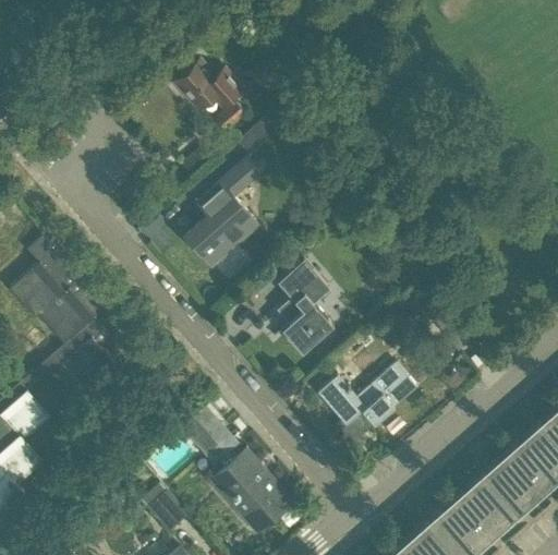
[(214,79),(202,65),(194,72),(191,69),(176,82),(199,108),(214,96),(222,106),(240,89),(223,70),(214,79)]
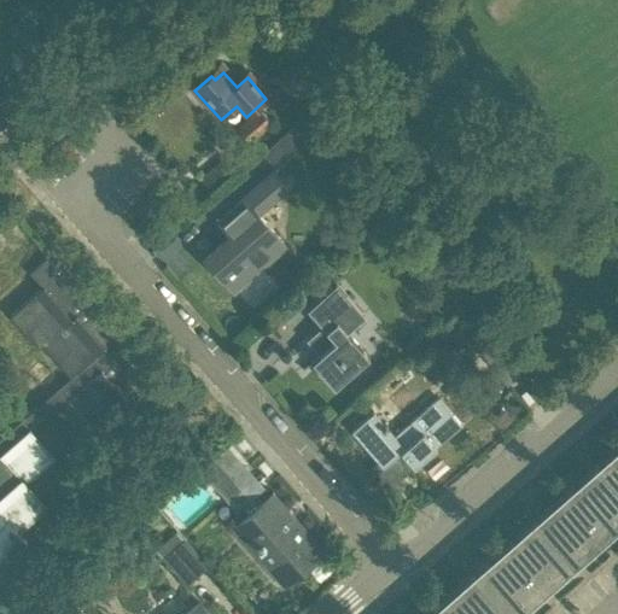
[(250,146),(272,127),(260,112),(238,132),(250,146)]
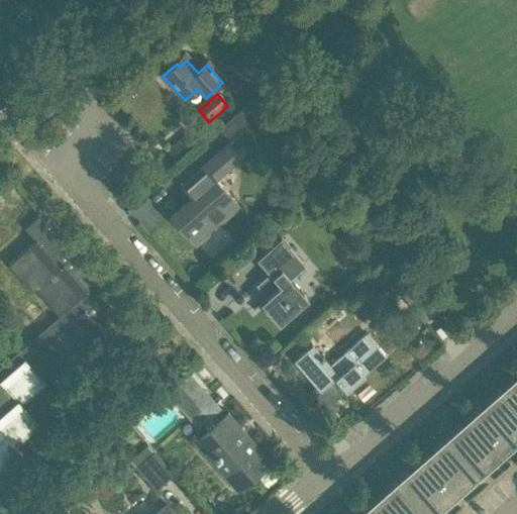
[(231,143),(262,116),(250,104),(220,131),(231,143)]
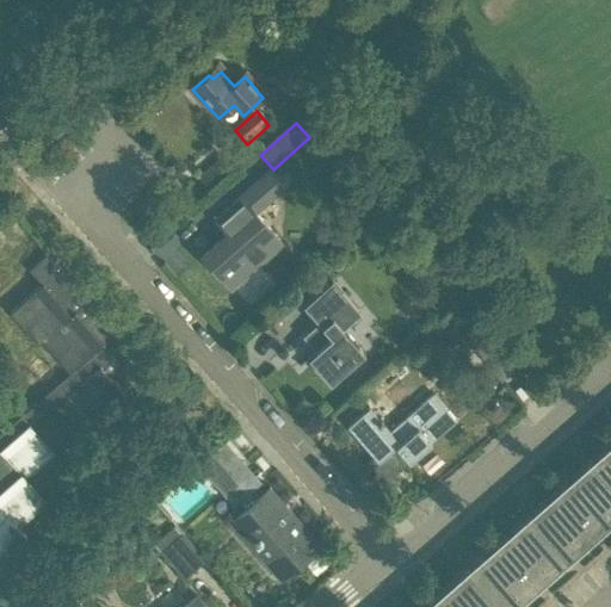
[(210,191),(233,171),(222,160),(199,180),(210,191)]
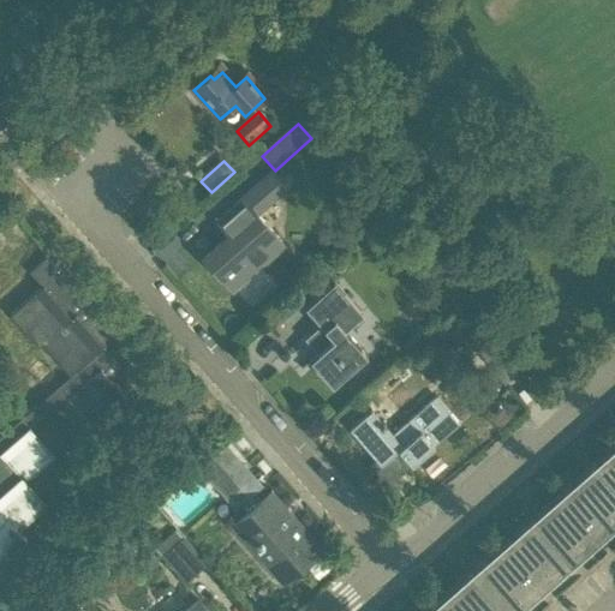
[(233,293),(281,251),(285,247),(256,216),(286,190),(273,175),(218,223),(231,238),(204,261),(233,293)]
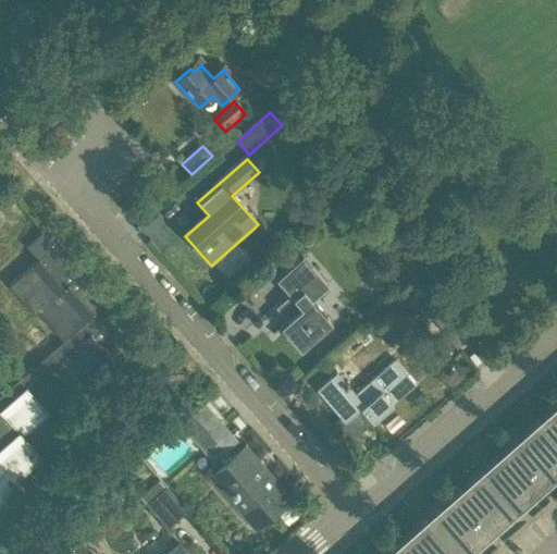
[(301,353),(333,325),(313,303),(330,288),(304,258),(277,281),(292,297),(280,307),(292,320),(282,329),(301,353)]
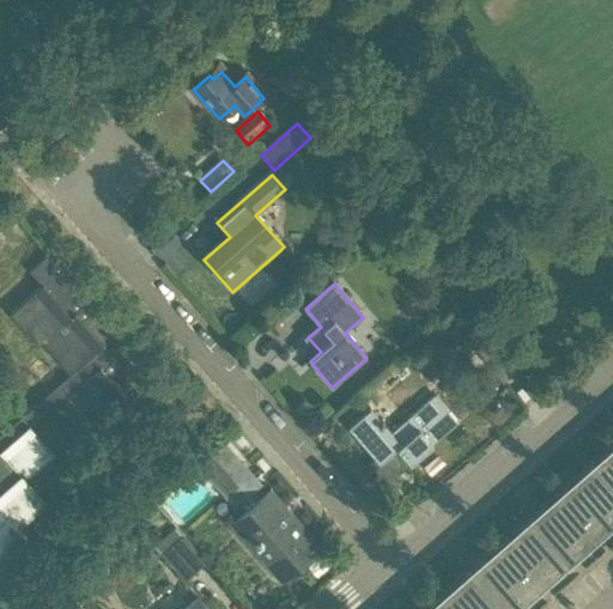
[(428,298),(439,312),(450,304),(437,290),(428,298)]
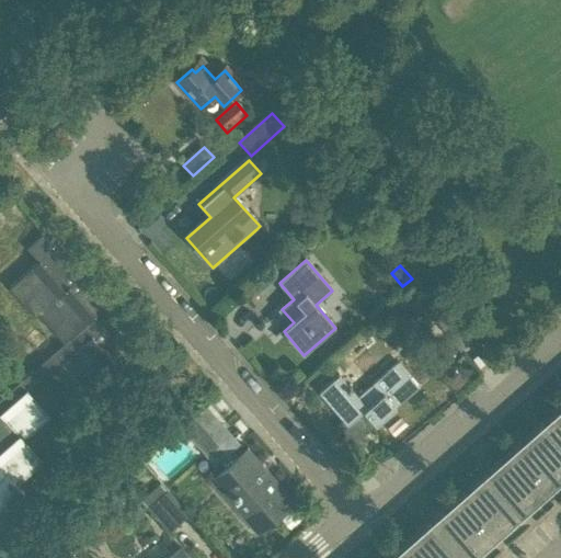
[(382,298),(377,302),(378,308),(385,310),(389,306),(389,300),(382,298)]
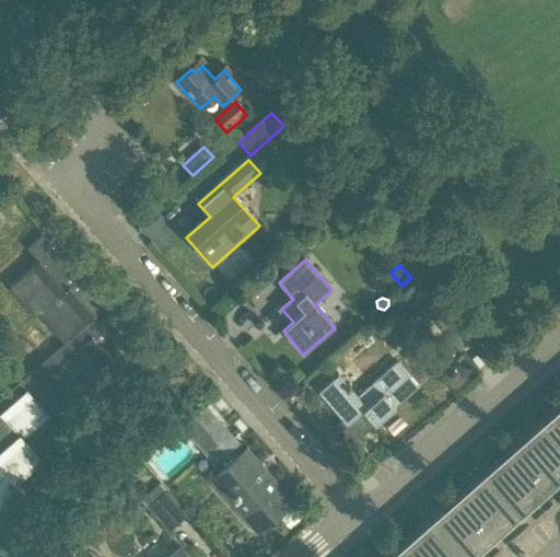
[(461,352),(474,341),(447,311),(434,323),(461,352)]
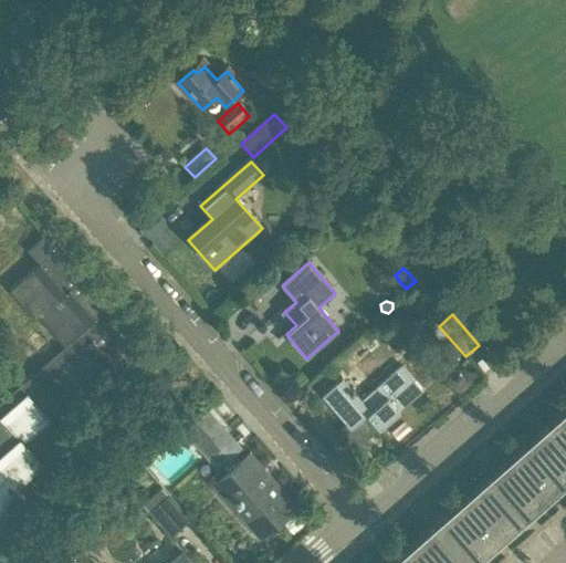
[(357,450),(423,393),(401,367),(362,403),(342,379),(322,397),(347,426),(341,431),(357,450)]
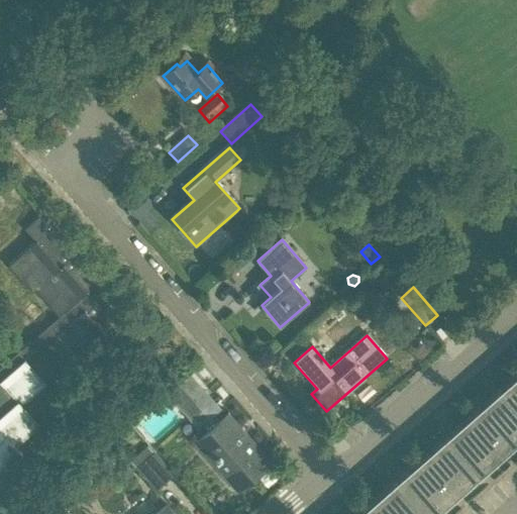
[(0,475),(22,456),(16,448),(40,427),(22,407),(46,386),(26,363),(37,352),(30,343),(0,381),(2,383),(15,402),(0,415),(0,484),(2,482),(0,479),(0,475)]
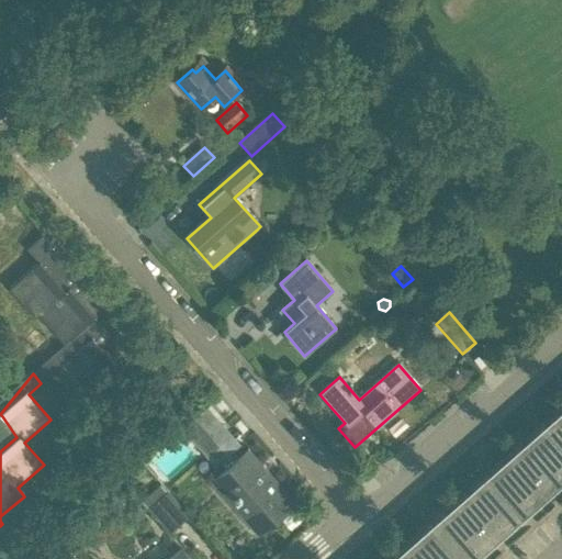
[(220,432),(204,415),(211,409),(210,407),(183,432),(200,450),(209,443),(214,448),(225,438),(220,432)]
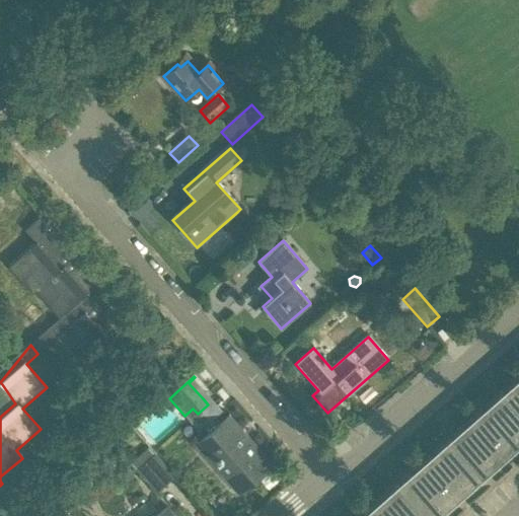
[(428,515),(518,436),(518,383),(368,515),(428,515)]
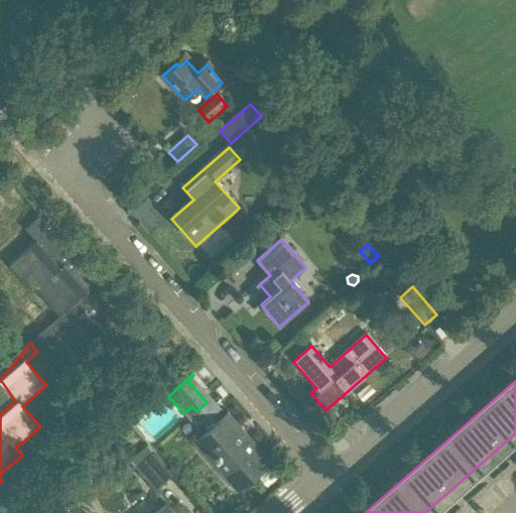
[(266,462),(228,417),(230,416),(229,415),(192,446),(194,447),(197,444),(236,489),(232,492),(233,493),(269,461),(268,460),(266,462)]
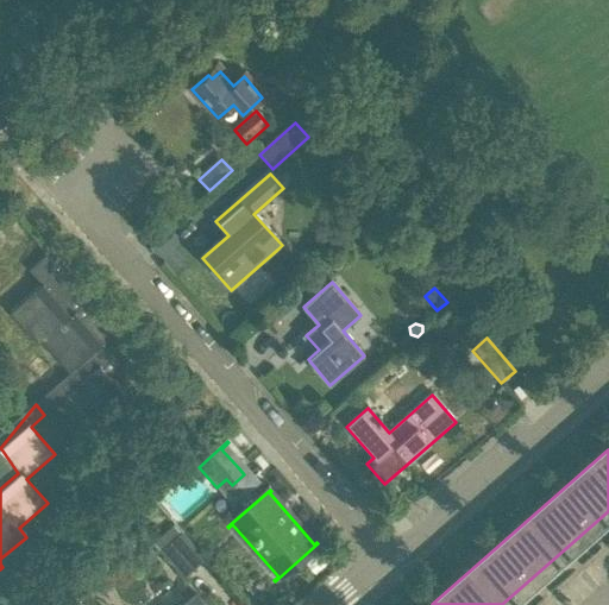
[(181,535),(173,527),(154,544),(161,553),(159,554),(183,580),(205,561),(181,535)]
